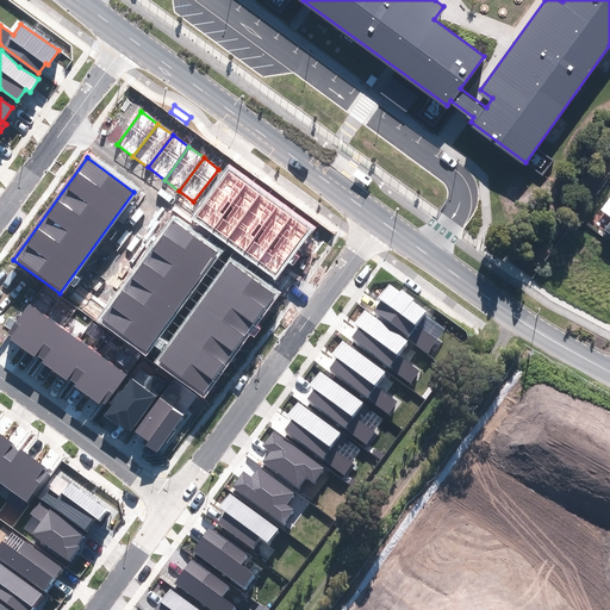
[(373,175),(359,166),(355,170),(369,180),(373,175)]
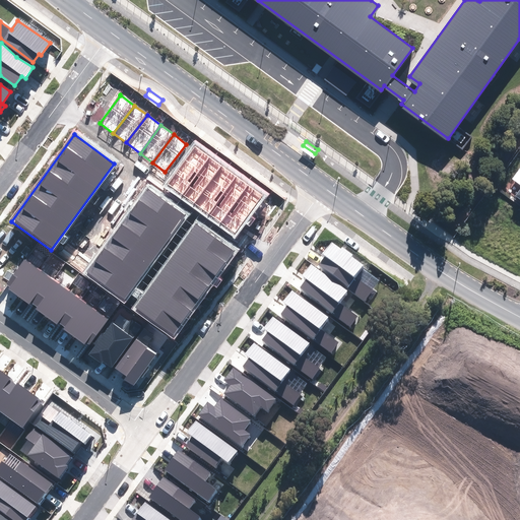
[(197,146),(169,184),(183,194),(210,156),(197,146)]
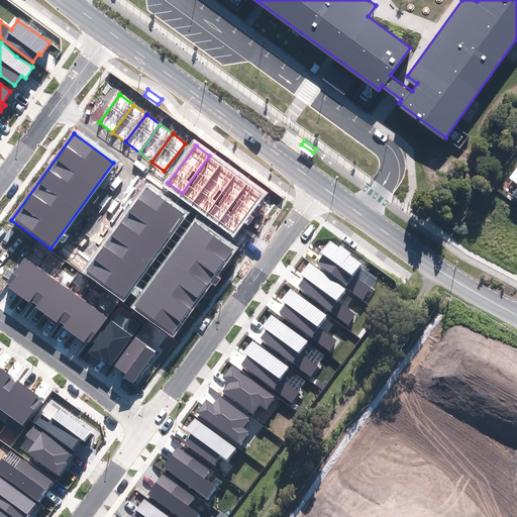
[(209,156),(182,193),(194,203),(222,166),(209,156)]
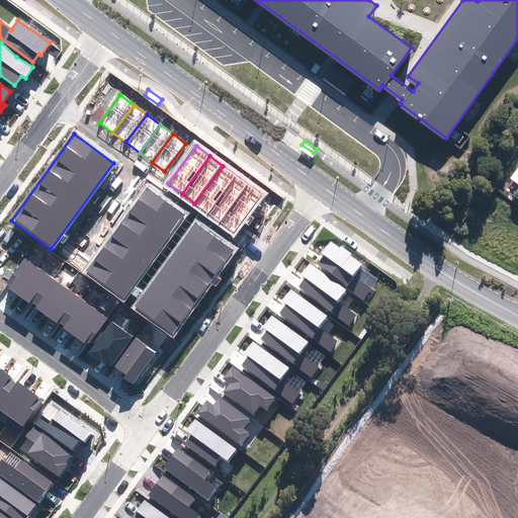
[(223,166),(194,203),(207,212),(236,175),(223,166)]
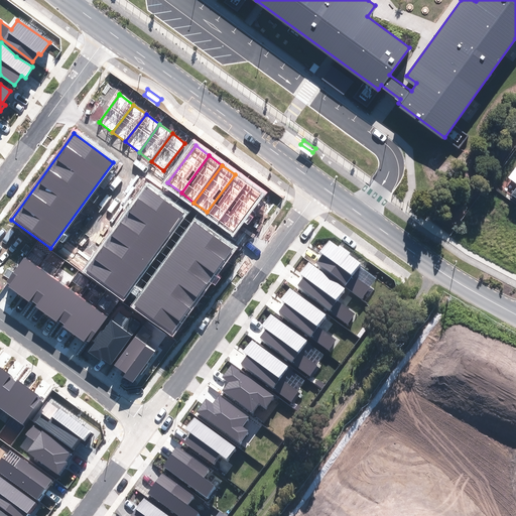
[(235,174),(207,212),(219,222),(247,184),(235,174)]
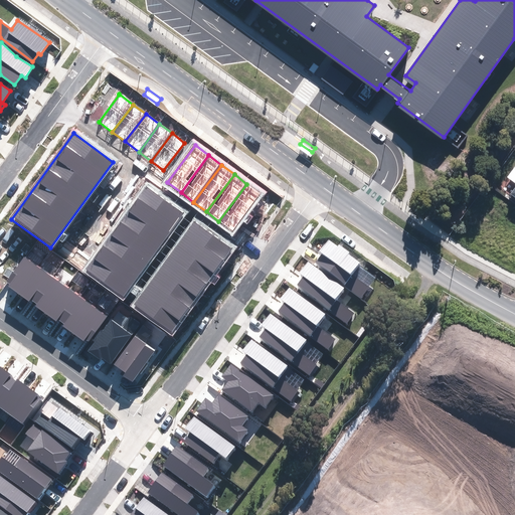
[(246,184),(218,221),(232,231),(261,194),(246,184)]
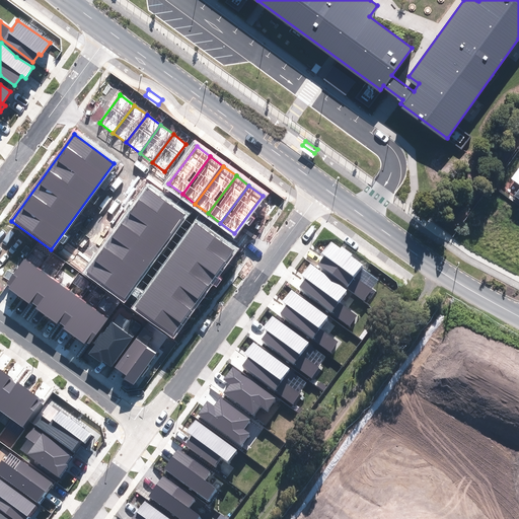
[(145,188),(86,271),(126,299),(184,216),(145,188)]
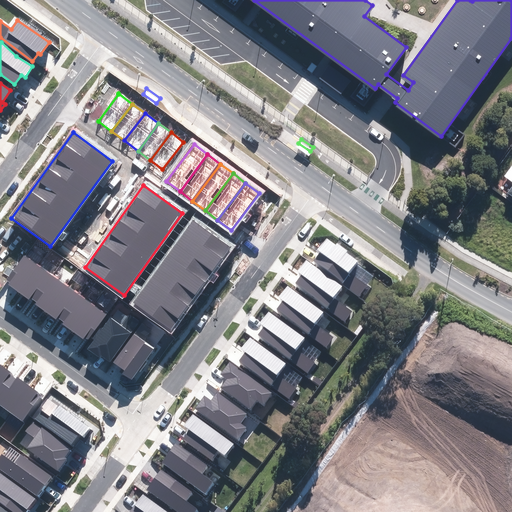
[(131,306),(170,334),(232,246),(193,219),(131,306)]
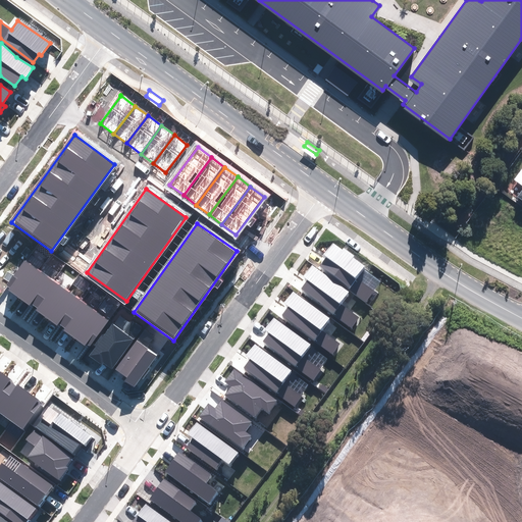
[(326,256),(319,265),(367,302),(382,282),(363,267),(364,266),(353,258),(354,256),(344,248),(342,250),(334,244),(325,255),(326,256)]
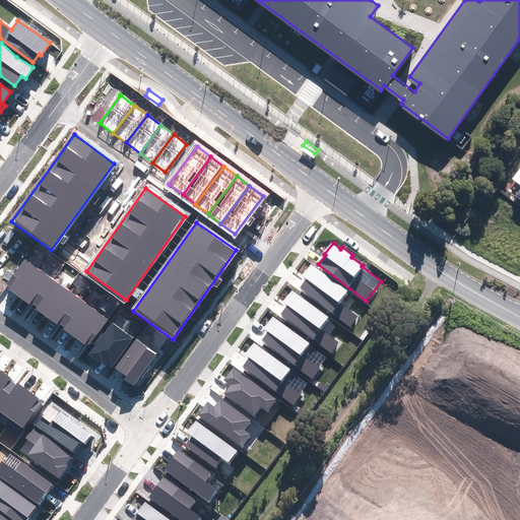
[(20,297),(40,270),(24,259),(5,285),(20,297)]
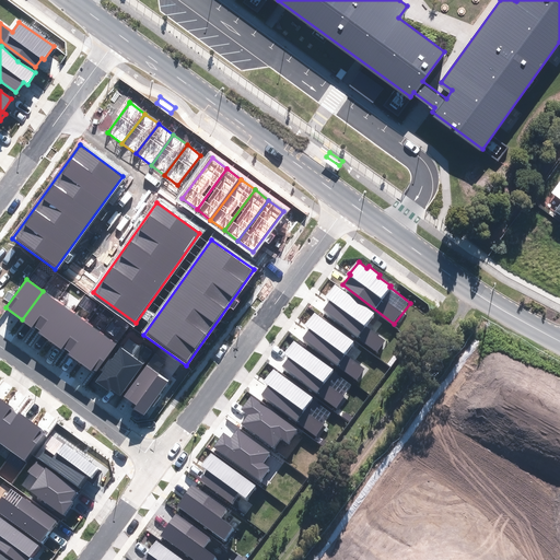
[(374,315),(335,284),(326,296),(330,300),(323,311),(377,352),(386,341),(366,326),(374,315)]
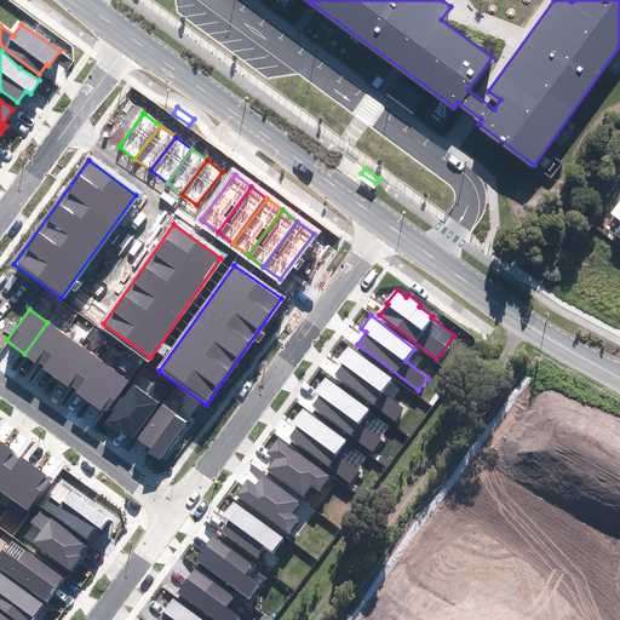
[(24,354),(40,366),(63,336),(64,334),(47,322),(24,354)]
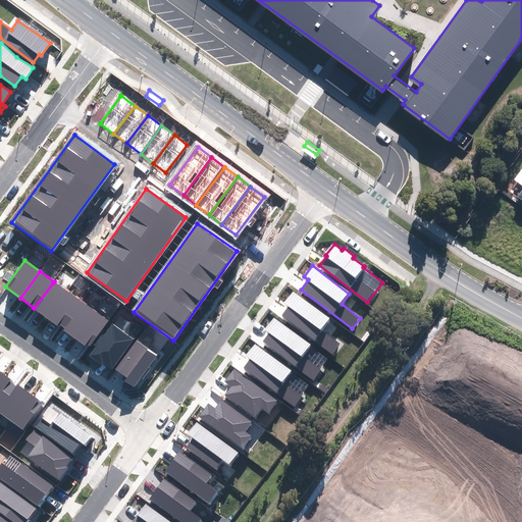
[(53,282),(34,308),(48,318),(67,293),(53,282)]
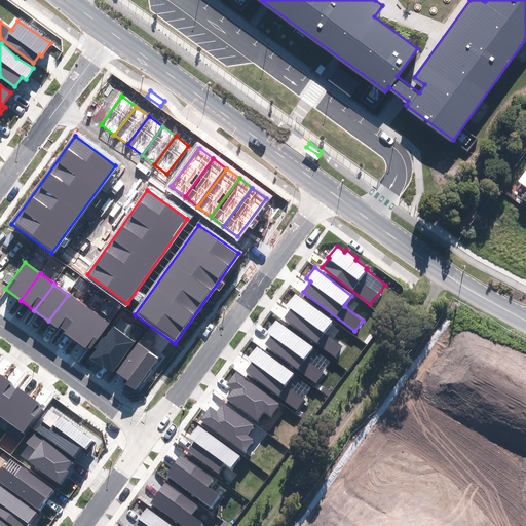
[(332,323),(295,294),(287,305),(292,308),(285,318),(335,358),(343,347),(325,333),(332,323)]
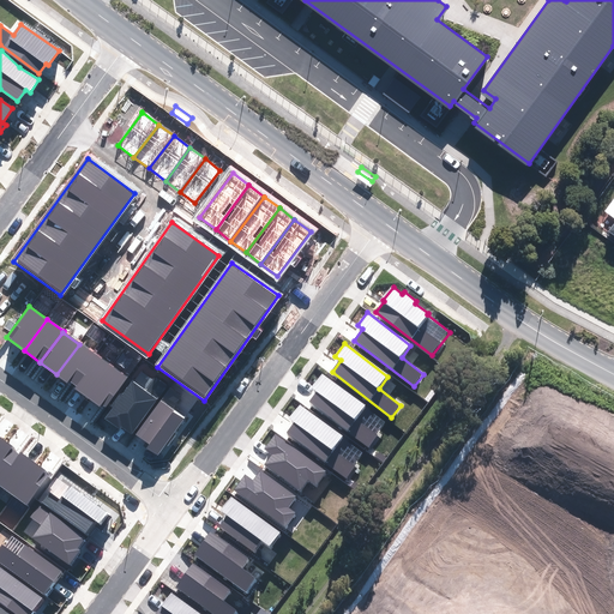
[(95,355),(79,344),(56,374),(72,386),(95,355)]
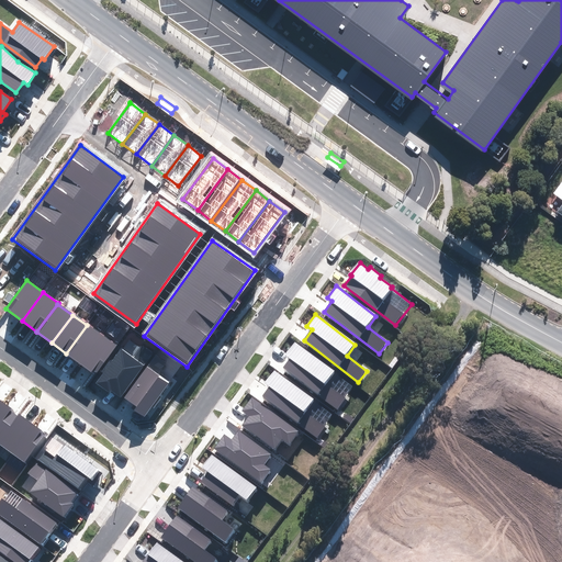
[(87,325),(66,353),(80,363),(101,335),(88,325),(87,325)]
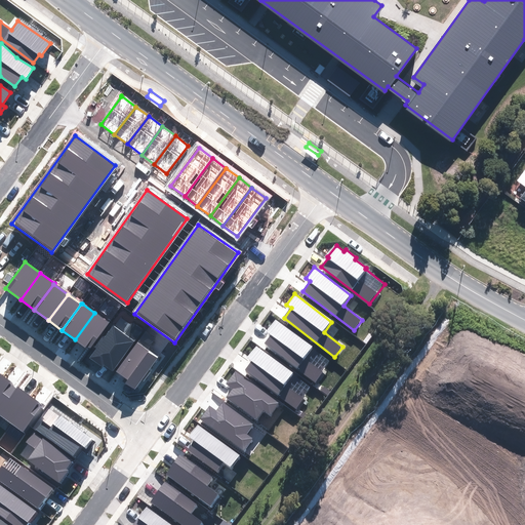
[(109,323),(94,313),(75,339),(89,350),(109,323)]
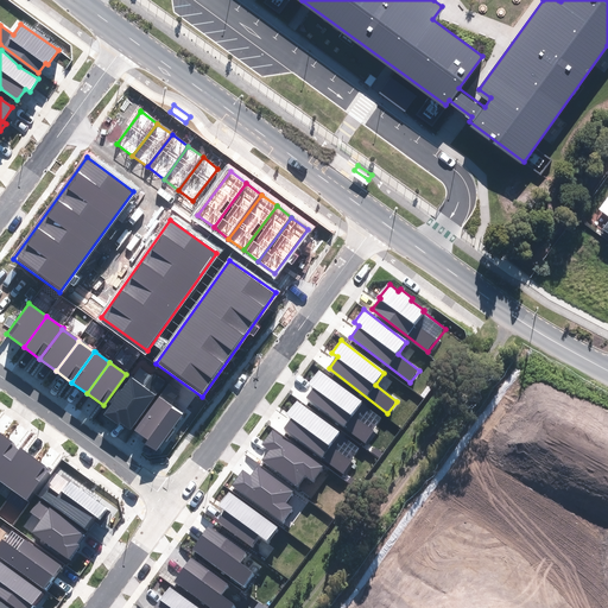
[(361,403),(318,369),(309,382),(314,386),(305,398),(365,443),(374,431),(353,415),(361,403)]
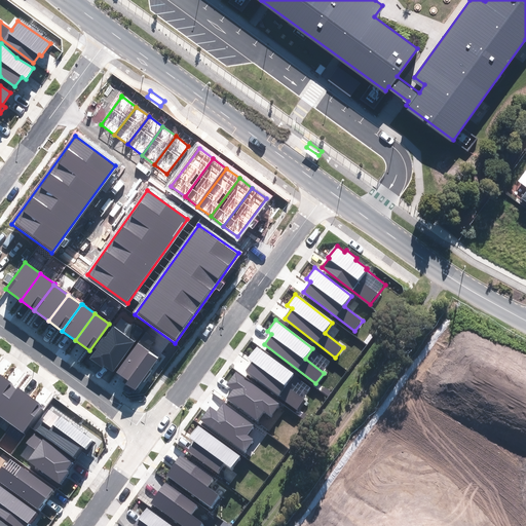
[(114,328),(90,359),(102,367),(104,365),(113,371),(135,342),(114,328)]
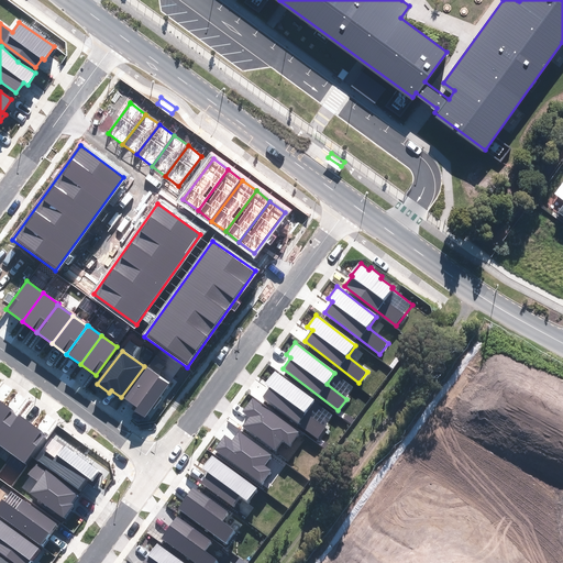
[(168,384),(147,368),(124,399),(136,408),(135,410),(144,417),(168,384)]
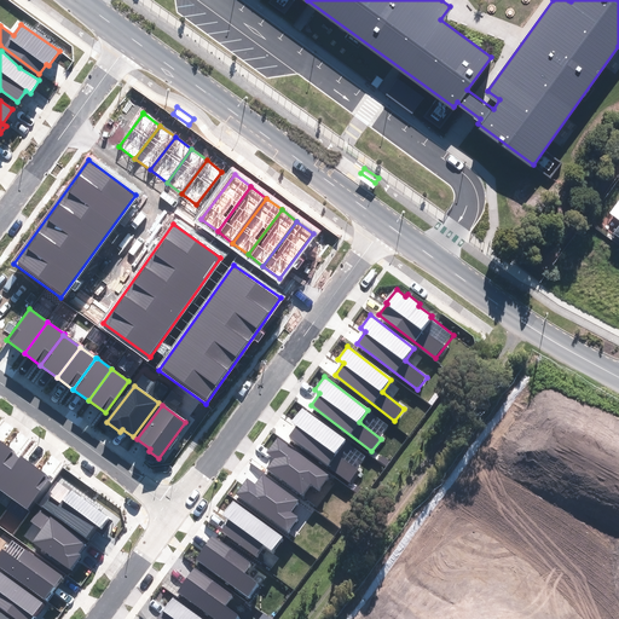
[(345,441),(301,409),(291,421),(298,426),(289,437),(348,482),(358,470),(336,453),(345,441)]
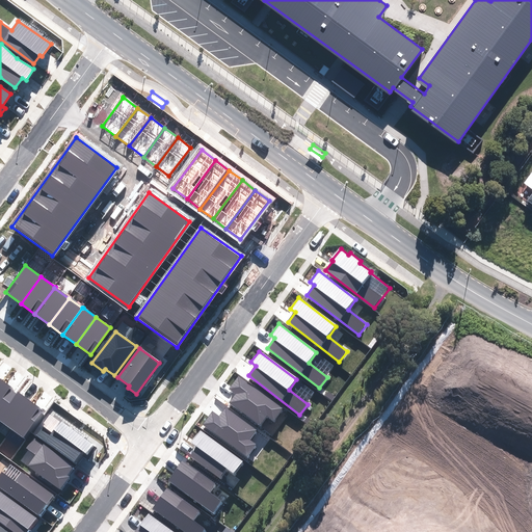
[(282,408),(239,377),(230,389),(237,394),(231,402),(260,424),(267,415),(273,420),(282,408)]
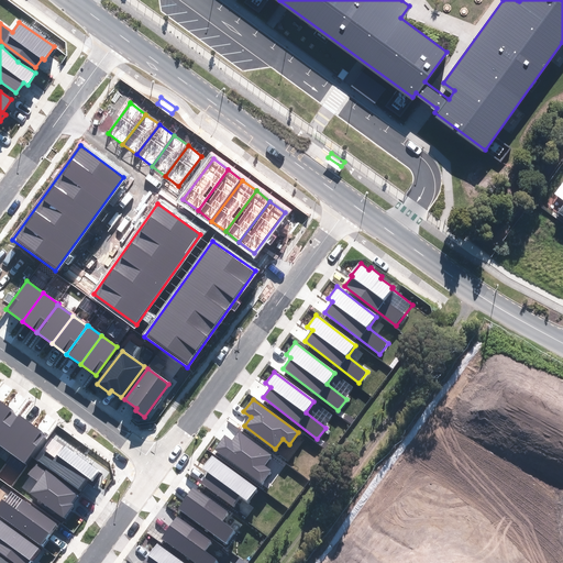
[(2,403),(0,406),(0,439),(19,415),(2,403)]
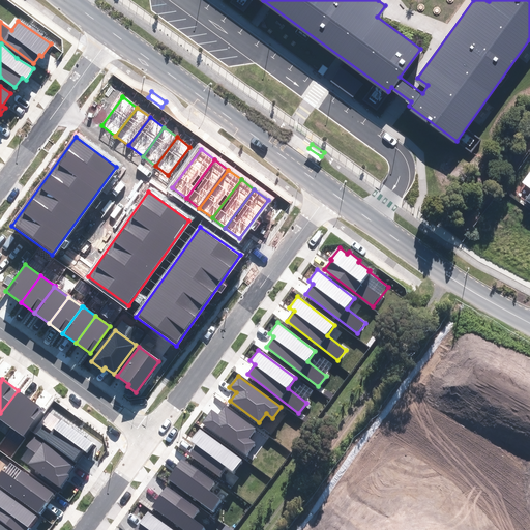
[(18,390),(0,413),(0,418),(11,428),(31,401),(18,390)]
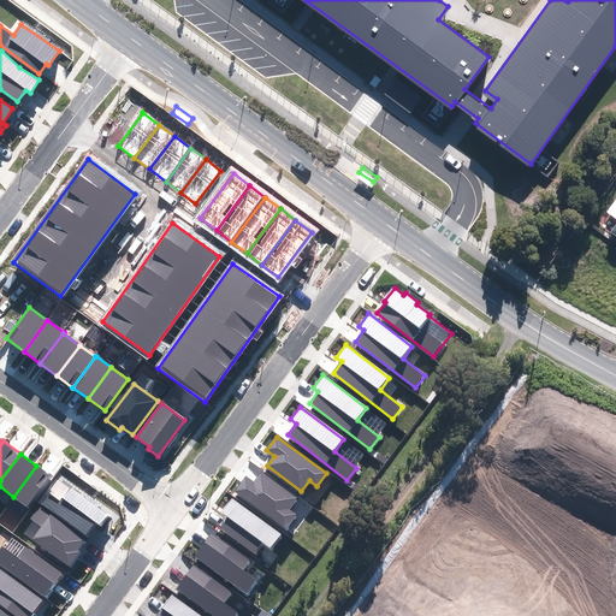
[(13,497),(29,508),(29,509),(53,477),(36,466),(13,497)]
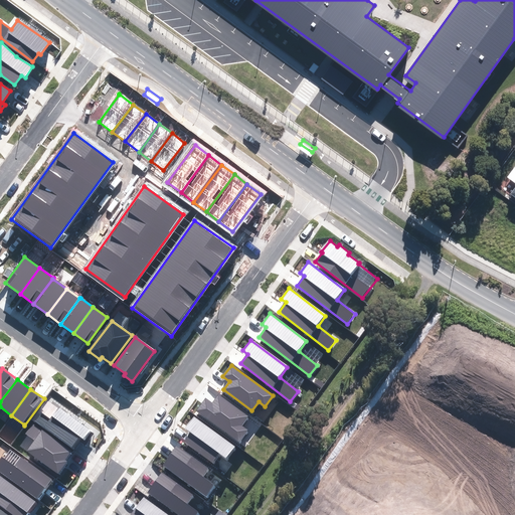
[(248,416),(218,394),(212,403),(206,398),(197,410),(239,442),(247,431),(241,425),(248,416)]
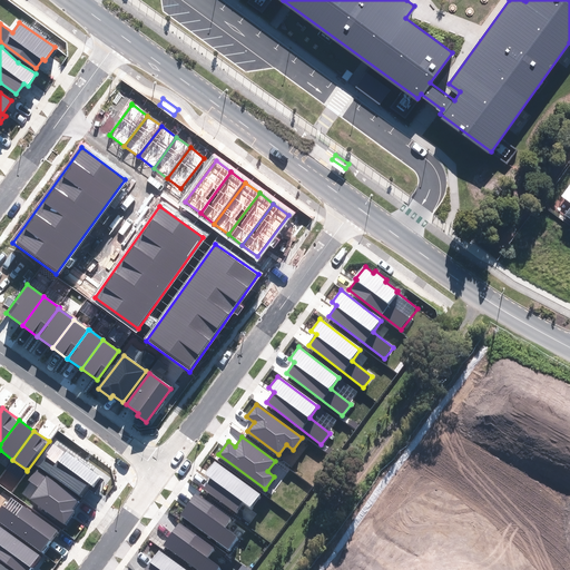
[(99,477),(51,442),(36,463),(80,495),(88,484),(91,487),(99,477)]
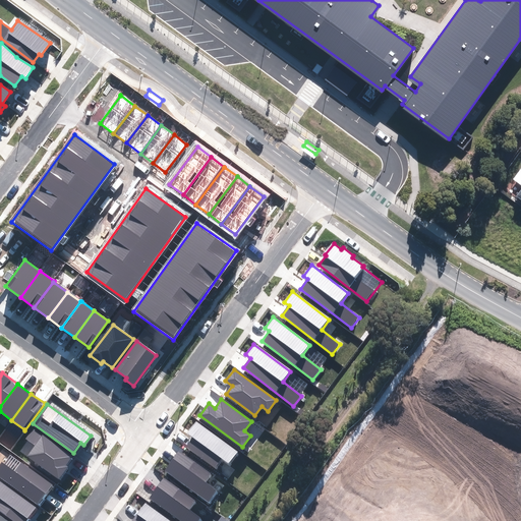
[(237,452),(196,422),(188,433),(193,438),(186,447),(215,467),(222,458),(229,463),(237,452)]
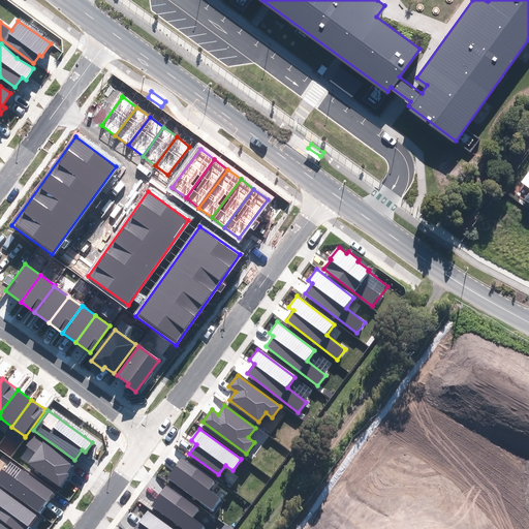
[(42,444),(33,437),(20,457),(60,487),(68,474),(66,472),(72,464),(43,443),(42,444)]
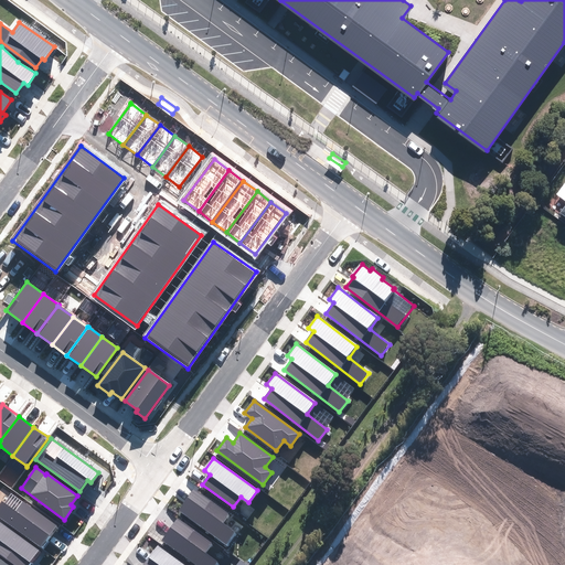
[(228,514),(194,489),(179,510),(225,545),(235,532),(222,522),(228,514)]
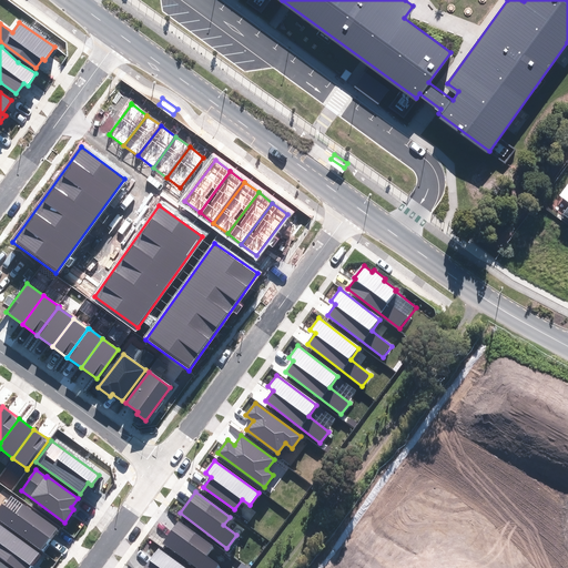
[(56,529),(9,495),(0,506),(0,519),(41,550),(56,529)]
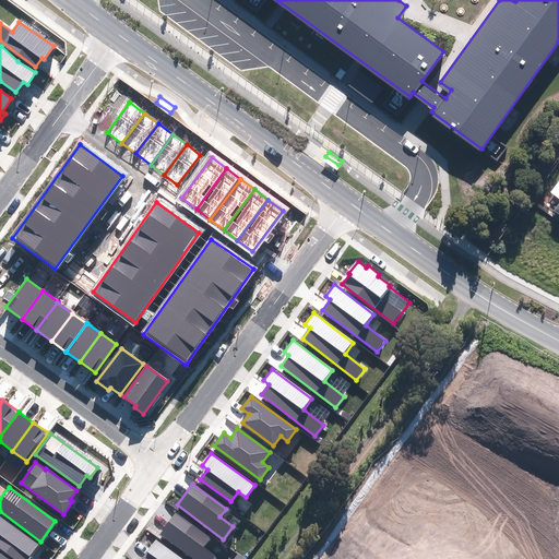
[(210,537),(176,513),(161,534),(194,558),(213,558),(216,556),(203,546),(210,537)]
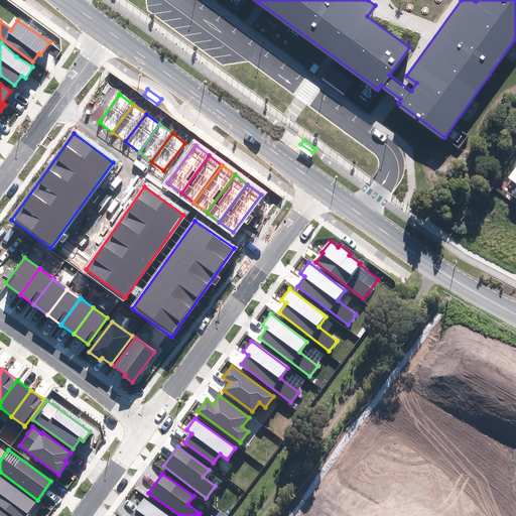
[(25,515),(36,502),(0,476),(0,505),(14,515),(25,515)]
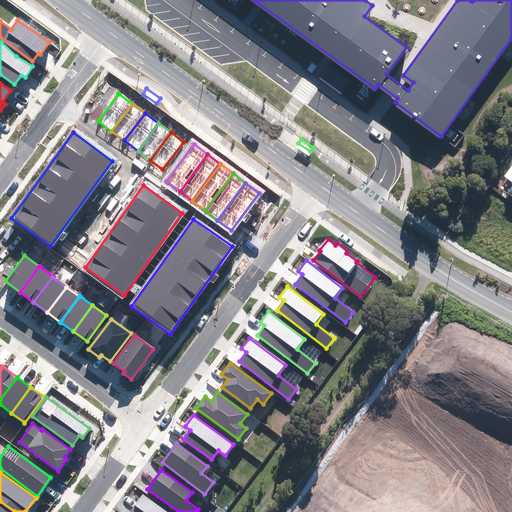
[(165,511),(143,495),(129,511),(165,511)]
